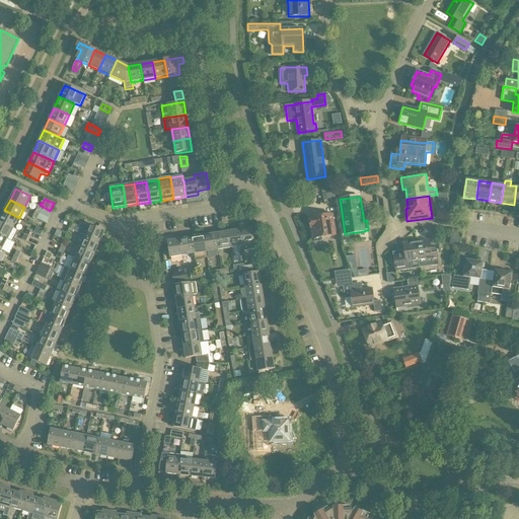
[(4,210),(0,218),(0,221),(13,229),(19,218),(4,210)]
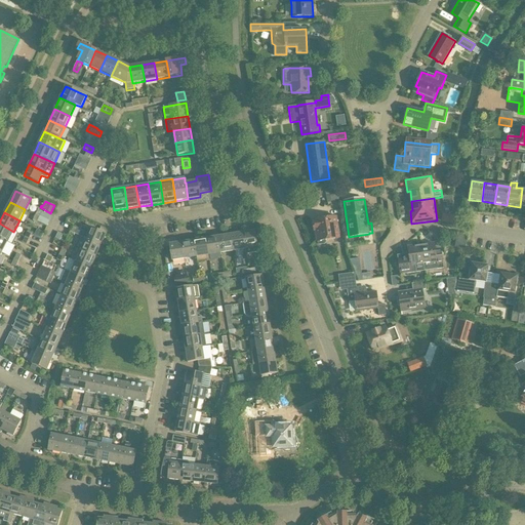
[(452,224),(453,216),(442,214),(441,221),(452,224)]
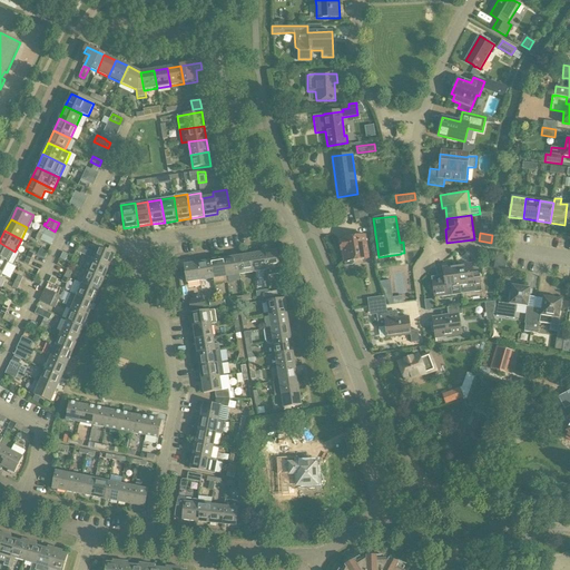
[(370,258),(366,236),(340,239),(342,252),(343,252),(344,263),(345,262),(345,265),(347,266),(353,265),(354,264),(353,261),(370,258)]
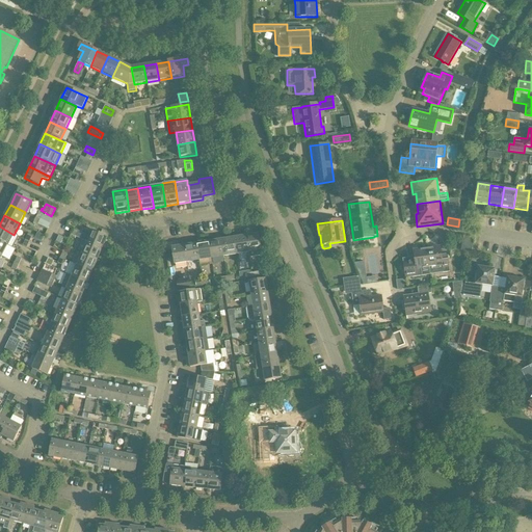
[(0,227),(0,241),(7,245),(14,248),(19,237),(14,235),(0,227)]
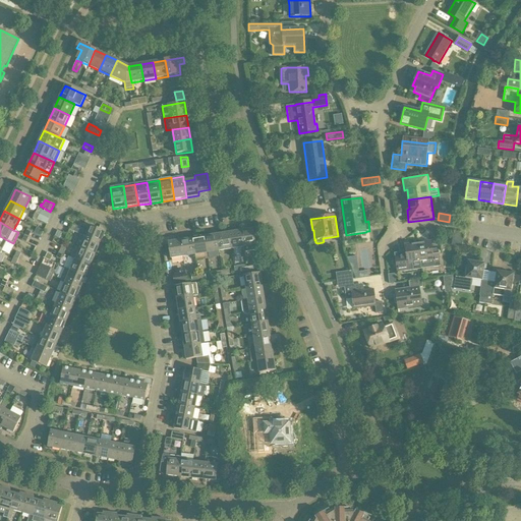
[(88,232),(76,227),(74,232),(84,237),(100,244),(105,232),(90,226),(88,232)]
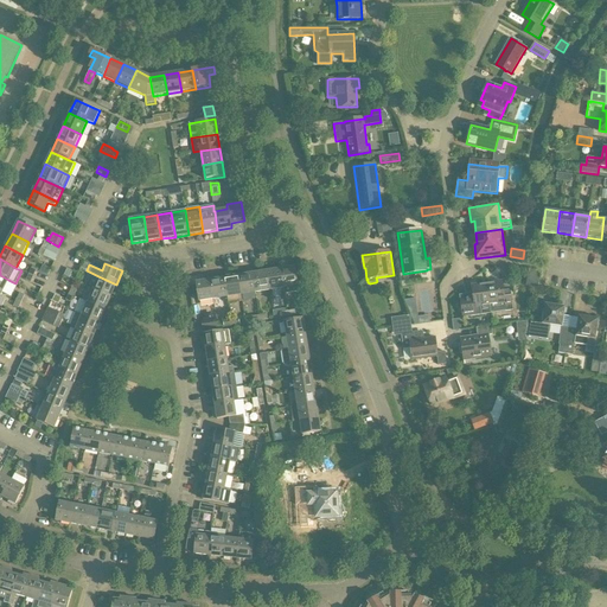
[(299,292),(298,286),(295,267),(281,269),(281,270),(283,288),(285,294),(299,292)]
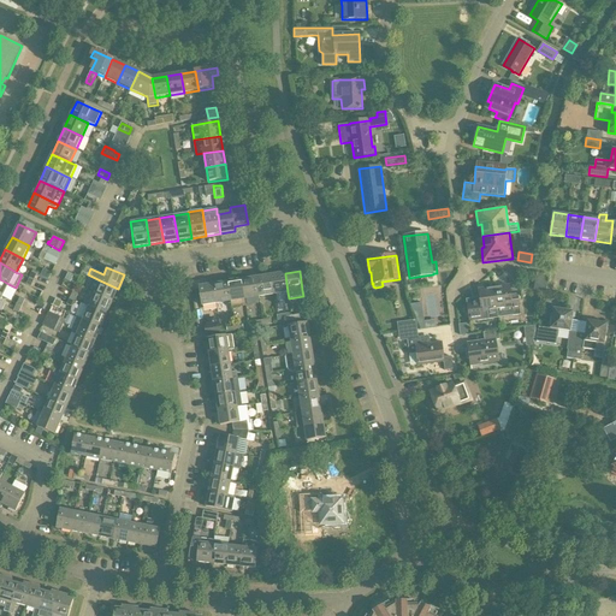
[(285,273),(271,276),(273,295),(288,292),(285,274),(285,273)]
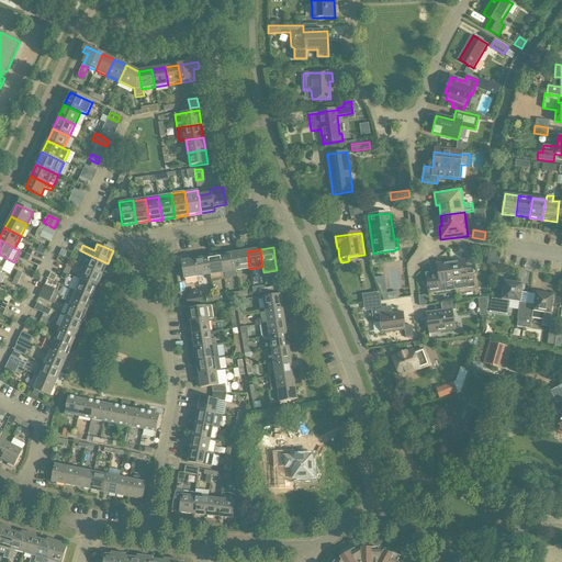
[(491,250),(490,259),(499,260),(501,251),(491,250)]
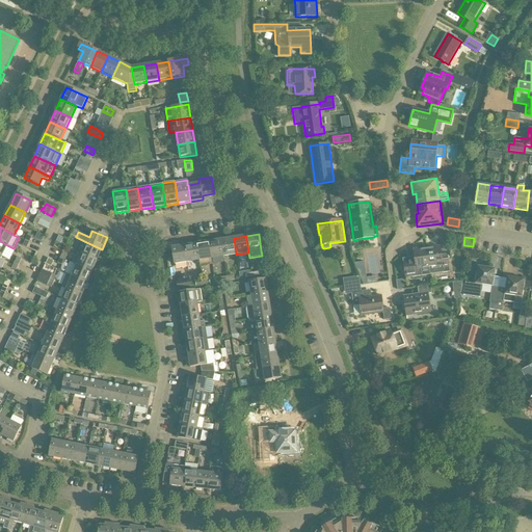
[(234,238),(221,240),(223,257),(224,257),(236,255),(234,238)]
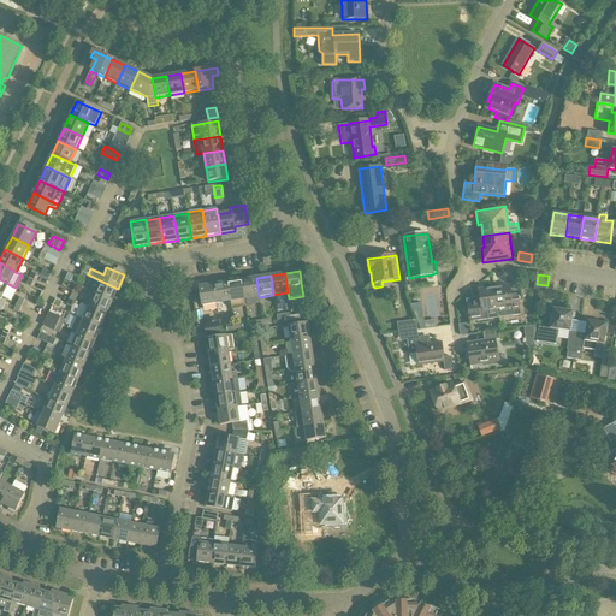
[(259,297),(256,278),(242,280),(244,300),(253,298),(254,303),(260,302),(260,297),(259,297)]
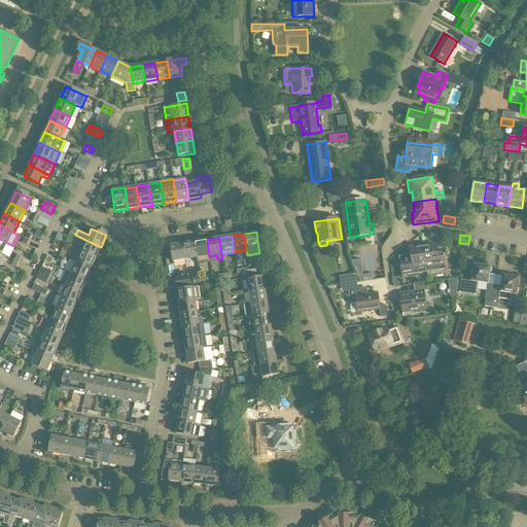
[(85,240),(81,251),(80,251),(96,258),(101,247),(85,240)]
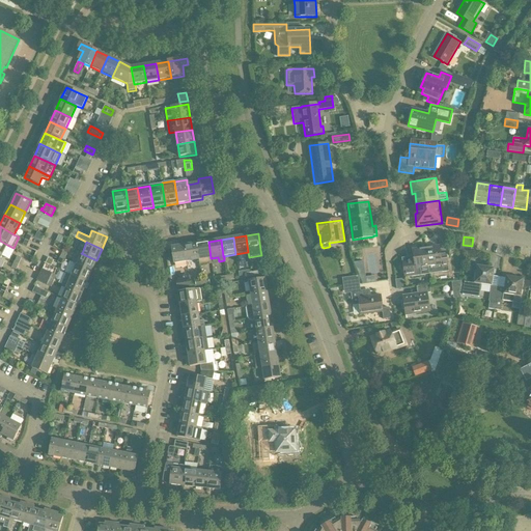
[(208,242),(196,243),(199,260),(200,266),(212,263),(211,258),(208,242)]
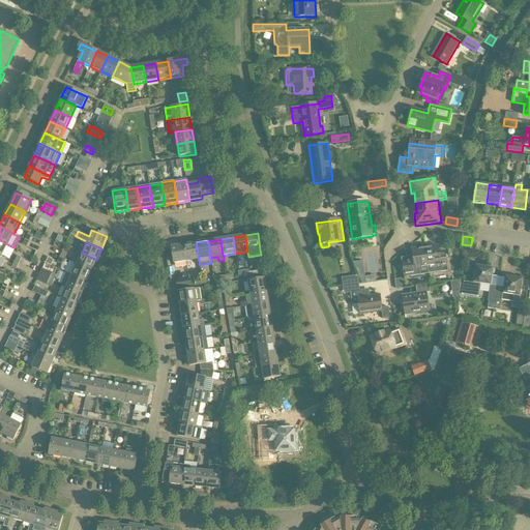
[(196,242),(183,244),(186,261),(199,260),(196,242)]
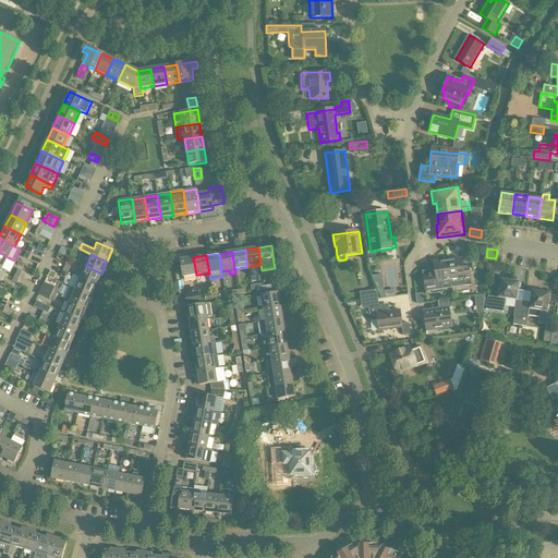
[(196,275),(193,257),(180,259),(182,277),(196,275)]
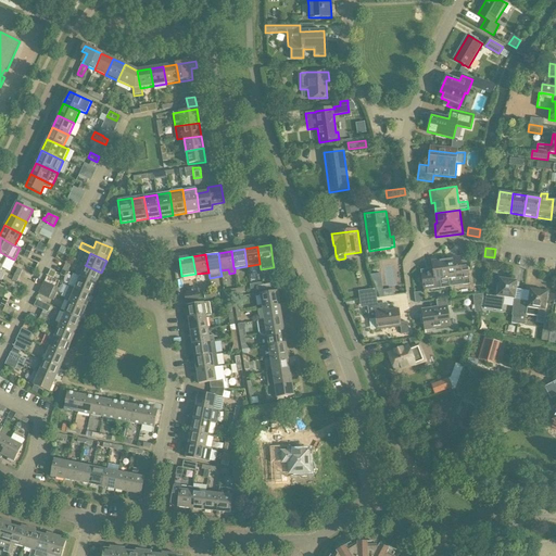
[(460,258),(446,260),(450,279),(455,278),(456,287),(470,285),(467,261),(460,261),(460,258)]
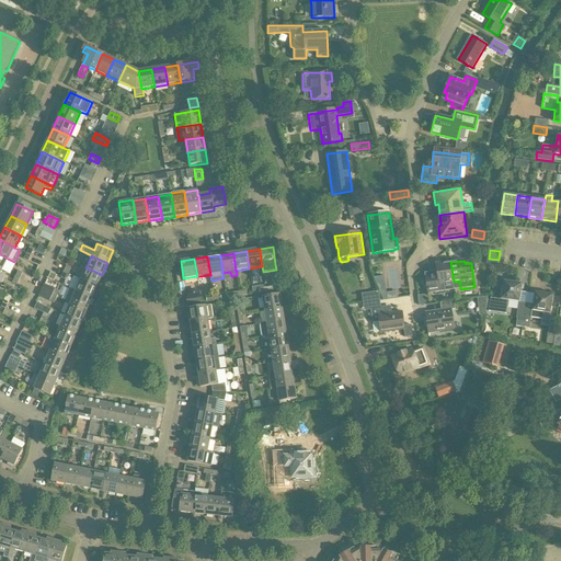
[(455,289),(454,282),(450,262),(436,264),(437,272),(432,273),(432,279),(426,279),(428,294),(455,289)]
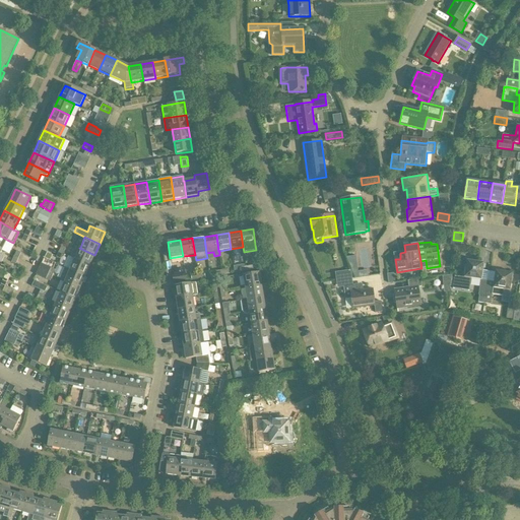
[(79,248),(80,248),(75,246),(71,257),(75,259),(90,266),(94,255),(79,248)]
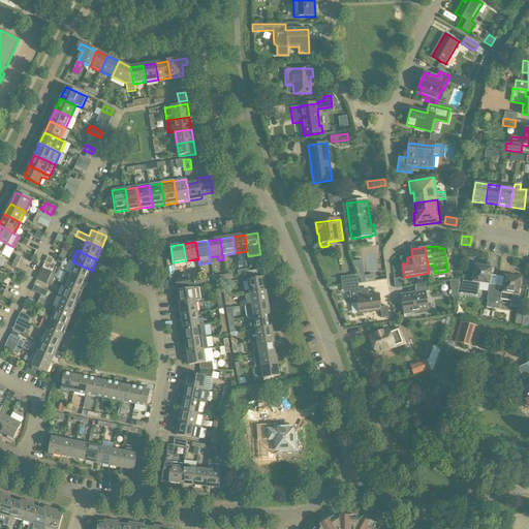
[(92,271),(76,263),(71,275),(87,282),(92,271)]
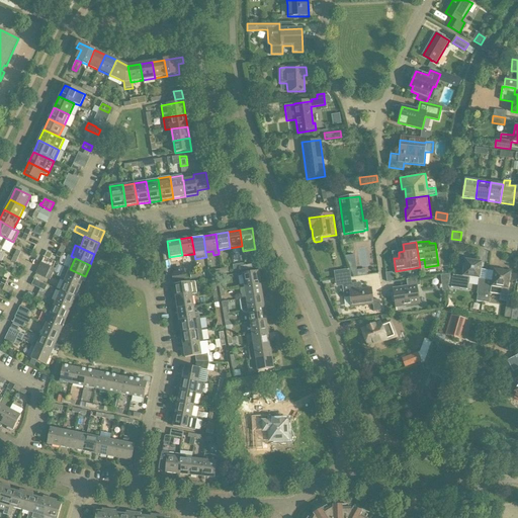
[(465,259),(462,276),(453,275),(451,287),(467,289),(469,277),(480,279),(483,262),(465,259)]
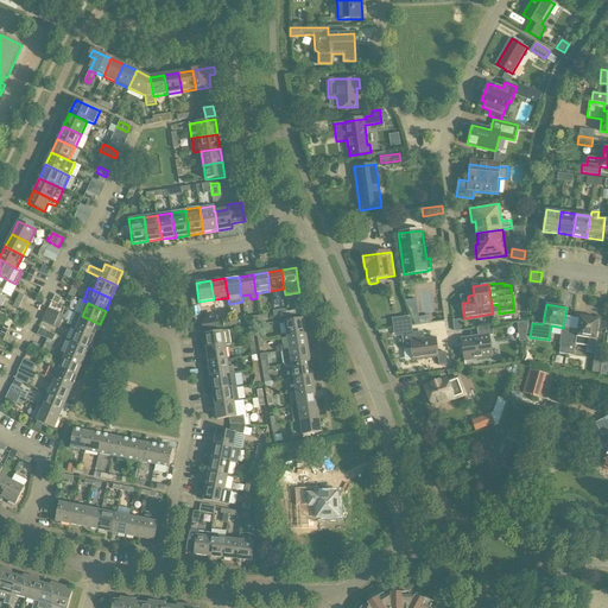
[(100,324),(82,316),(76,314),(70,328),(76,330),(94,337),(100,324)]
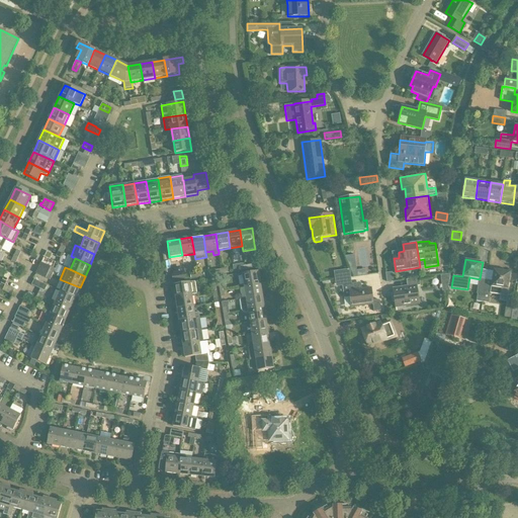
[(486,280),(483,303),(488,304),(490,294),(500,295),(500,300),(507,301),(510,280),(511,274),(511,273),(511,272),(494,269),(492,281),(486,280)]
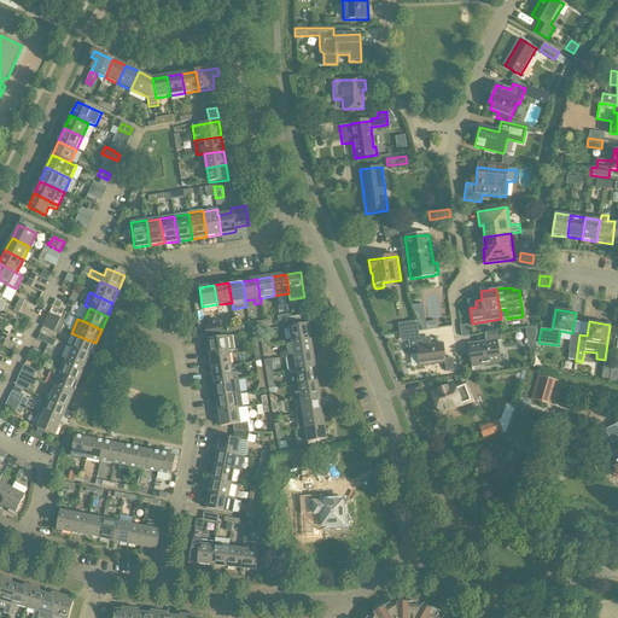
[(292,342),(312,339),(309,324),(290,327),(292,342)]
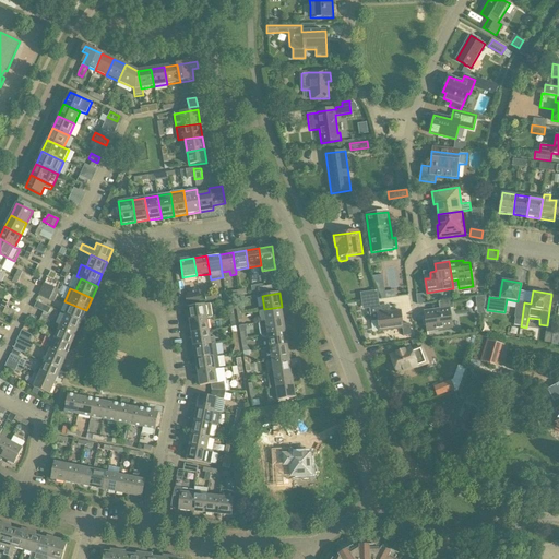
[(187,304),(188,304),(200,301),(199,295),(186,297),(187,304)]
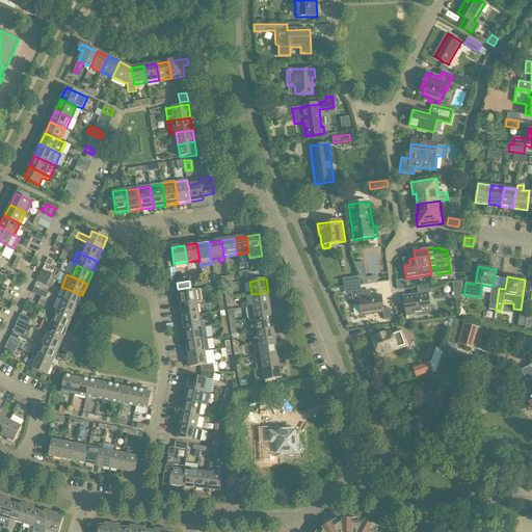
[(428,293),(432,293),(431,286),(418,287),(419,296),(414,296),(414,295),(404,297),(406,315),(430,312),(428,293)]
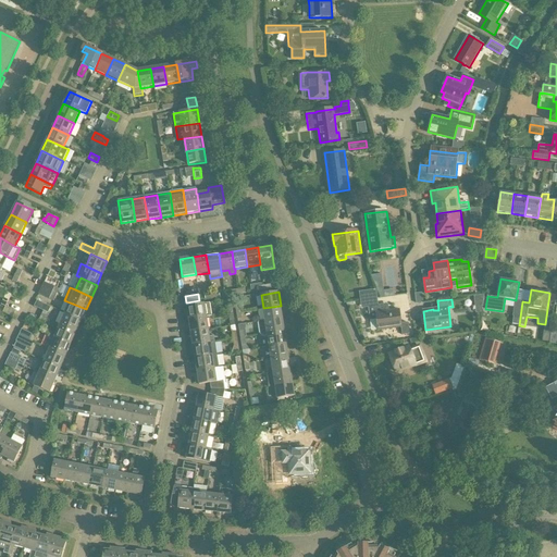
[(50,307),(46,306),(36,300),(34,307),(44,311),(40,318),(45,320),(48,313),(50,307)]
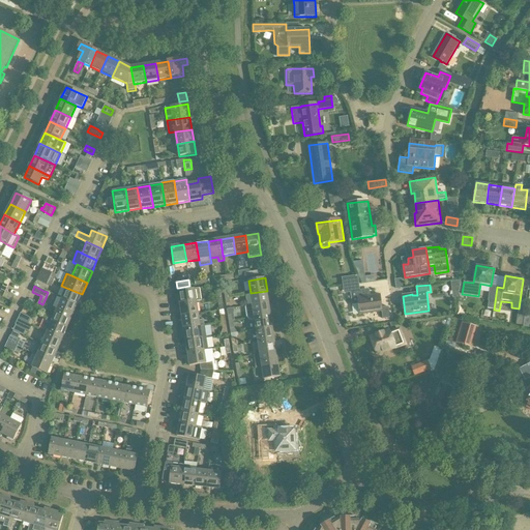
[(497,287),(491,286),(488,308),(494,310),(497,287)]
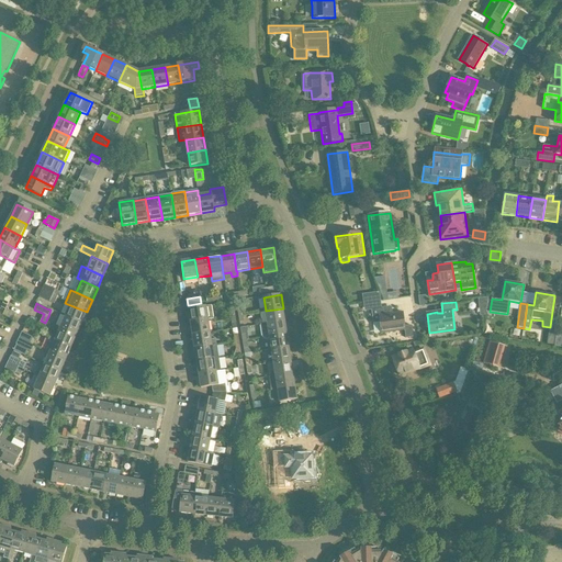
[(70,305),(65,317),(81,324),(87,312),(70,305)]
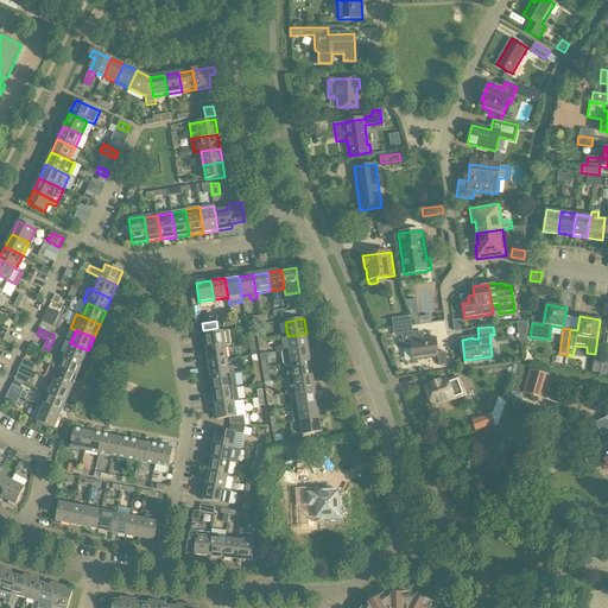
[(229,330),(223,331),(204,335),(207,349),(226,347),(226,346),(230,346),(229,330)]
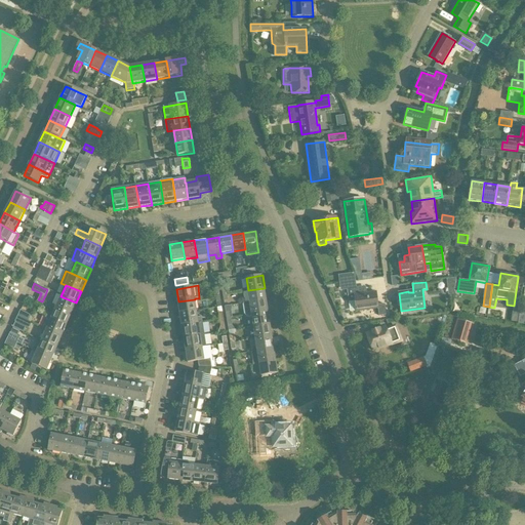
[(385,304),(377,305),(376,292),(363,294),(362,287),(347,289),(349,301),(356,300),(358,311),(378,308),(379,316),(386,315),(385,304)]
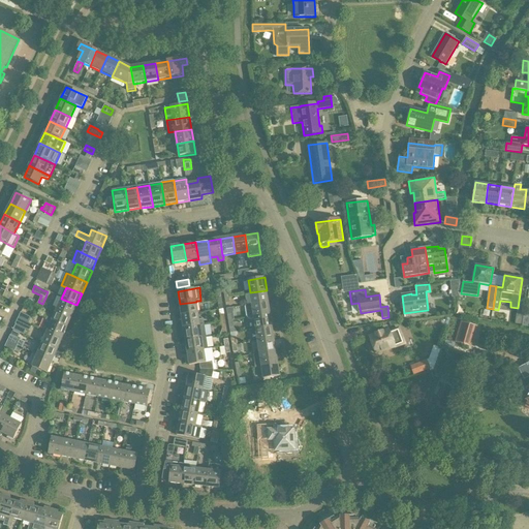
[(267,290),(250,292),(251,305),(268,303),(267,290)]
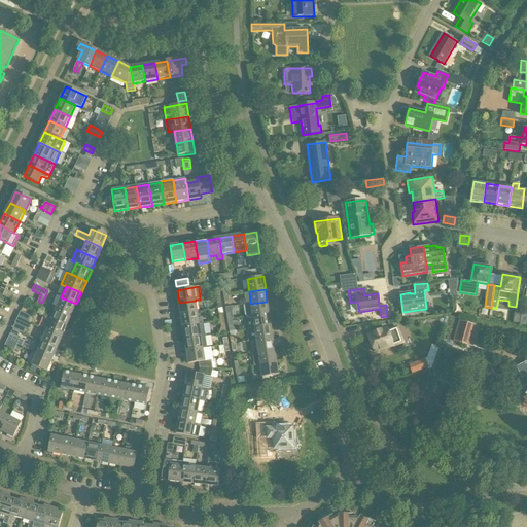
[(61,297),(57,309),(71,315),(76,304),(61,297)]
